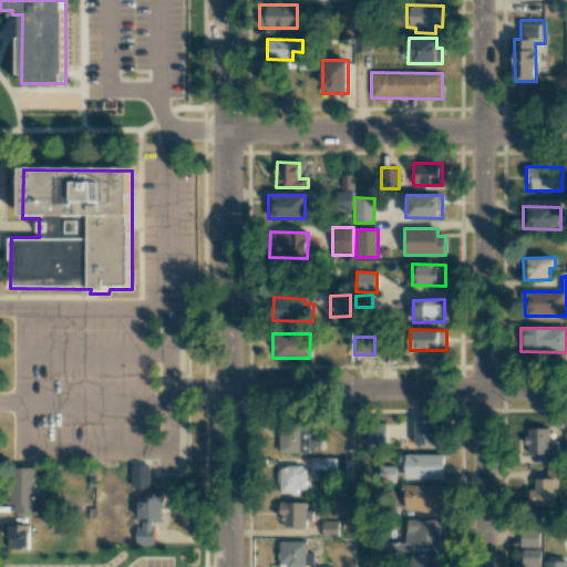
[(414,444),(442,444),(441,420),(414,421),(414,444)]
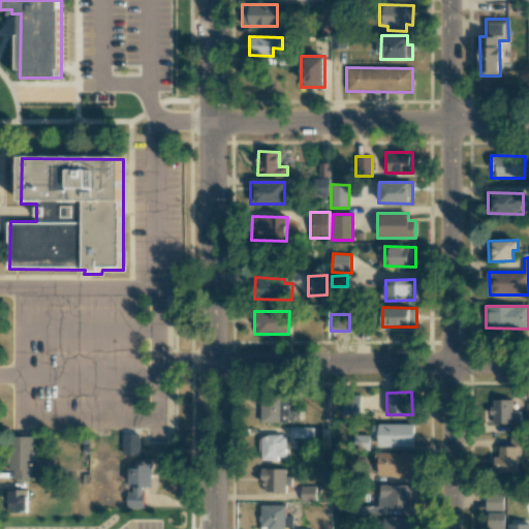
[(342,414),(360,414),(360,396),(342,396),(342,414)]
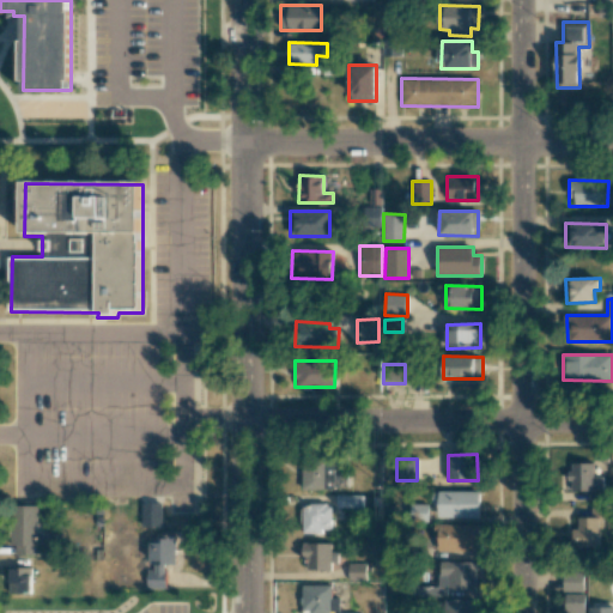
[(301,489),(346,489),(346,475),(334,475),(334,462),(301,463),(301,489)]
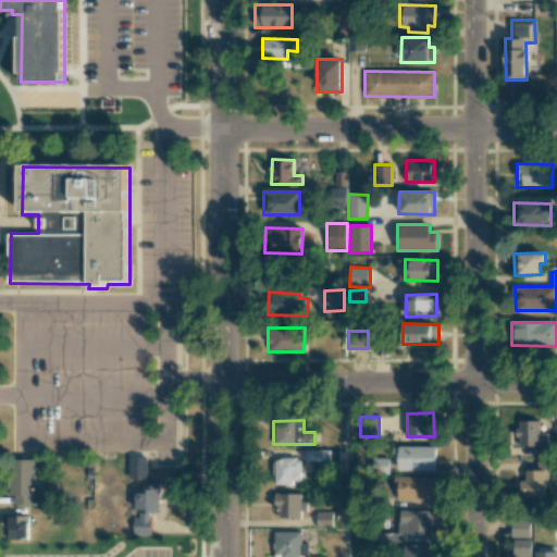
[(539,421),(517,421),(518,446),(536,446),(536,455),(547,454),(547,433),(540,433),(539,421)]
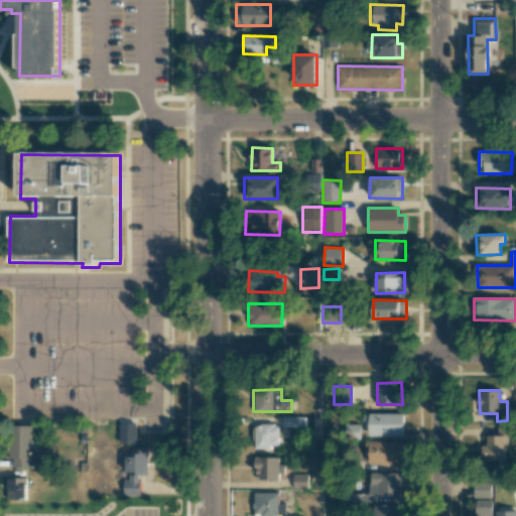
[(403,435),(403,413),(364,413),(363,426),(369,426),(368,435),(403,435)]
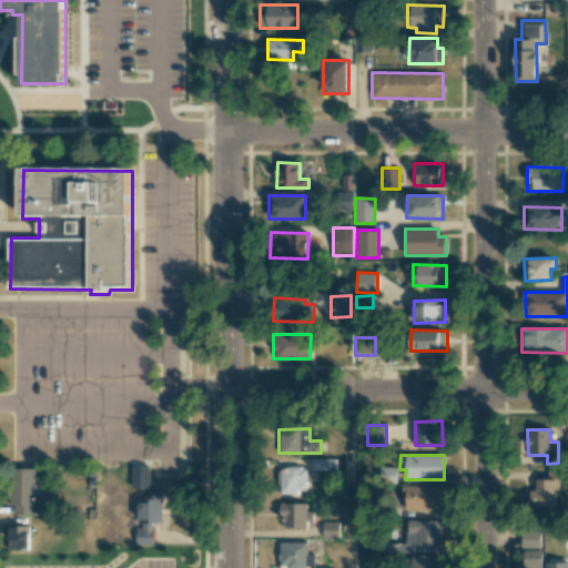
[(335,459),(312,458),(312,469),(335,470),(335,459)]
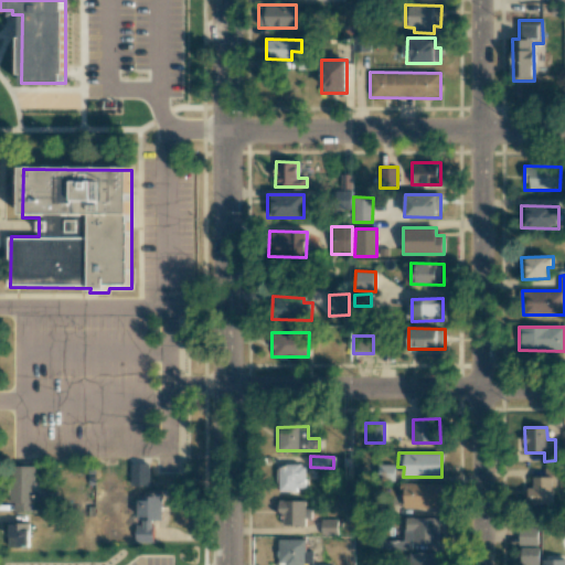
[(149,486),(150,465),(132,464),(131,486),(149,486)]
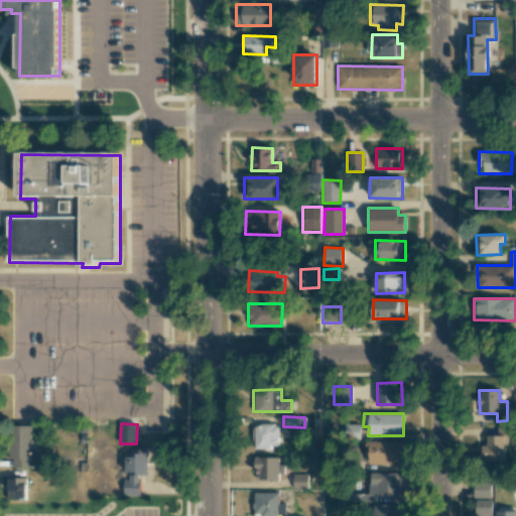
[(34,425),(12,426),(13,468),(34,468),(34,455),(43,454),(43,439),(35,439),(34,425)]
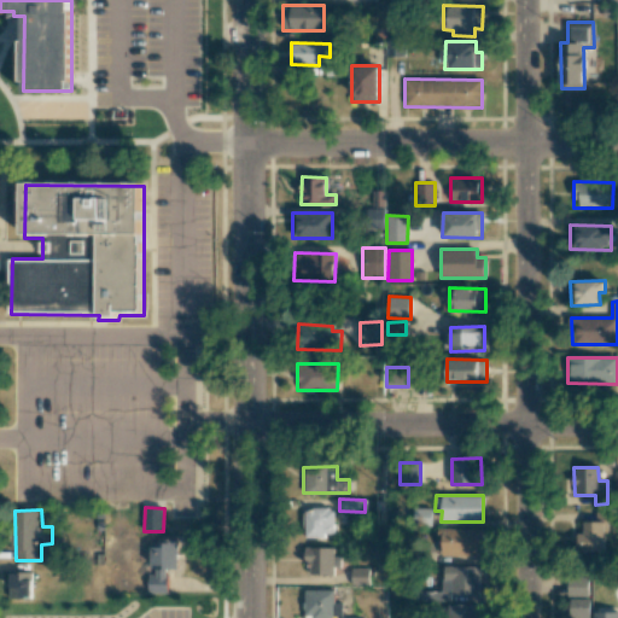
[(334,509),(301,509),(301,536),(333,537),(334,509)]
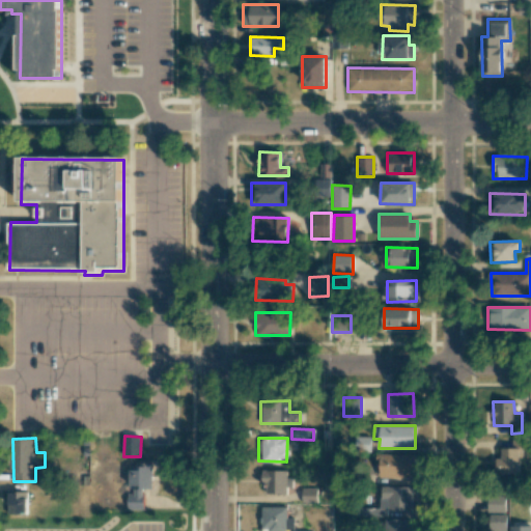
[(496,474),(519,474),(519,448),(500,448),(500,458),(496,458),(496,474)]
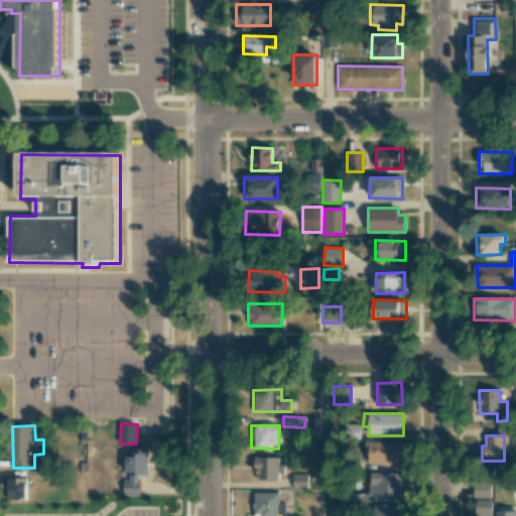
[(403,440),(365,441),(365,464),(403,464),(403,440)]
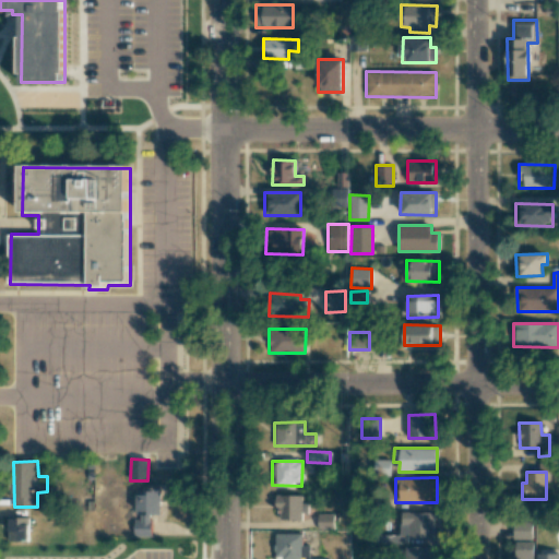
[(161,490),(138,490),(139,518),(134,518),(134,537),(152,536),(151,515),(161,514),(161,490)]
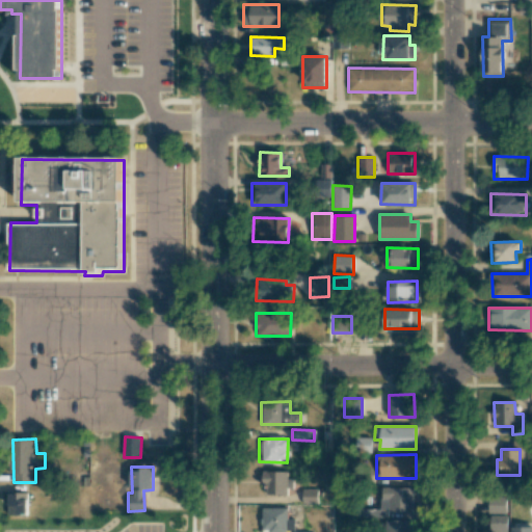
[(289,472),(262,471),(262,486),(266,486),(266,495),(289,495),(289,472)]
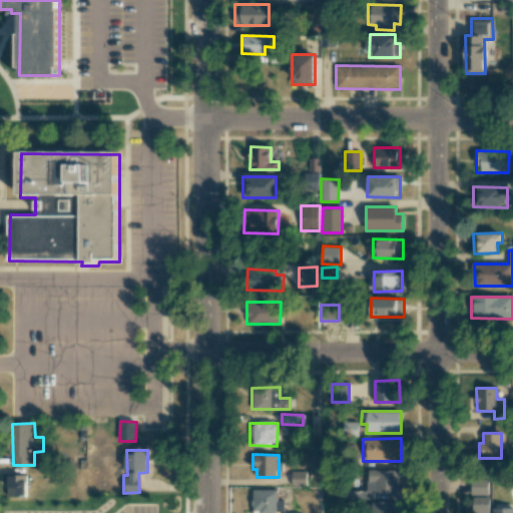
[(375,499),(375,494),(398,494),(398,470),(368,470),(368,491),(350,491),(350,499),(375,499)]
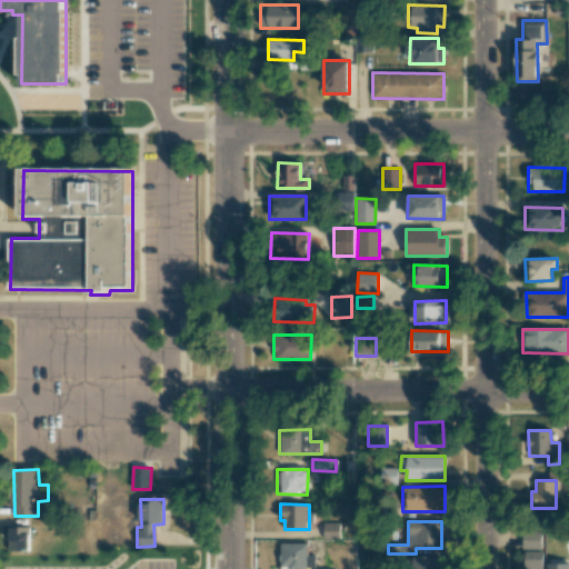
[(339,539),(339,523),(323,523),(323,539),(339,539)]
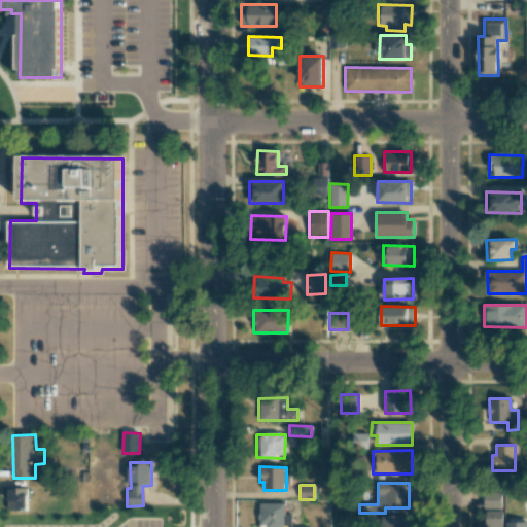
[(11,511),(30,511),(30,488),(10,488),(11,511)]
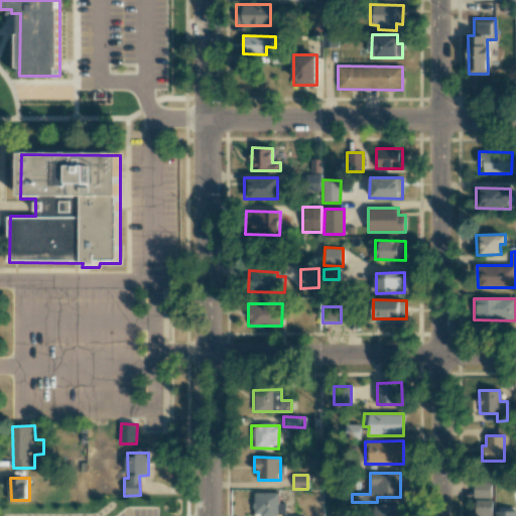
[(490,498),(490,481),(474,481),(473,498),(490,498)]
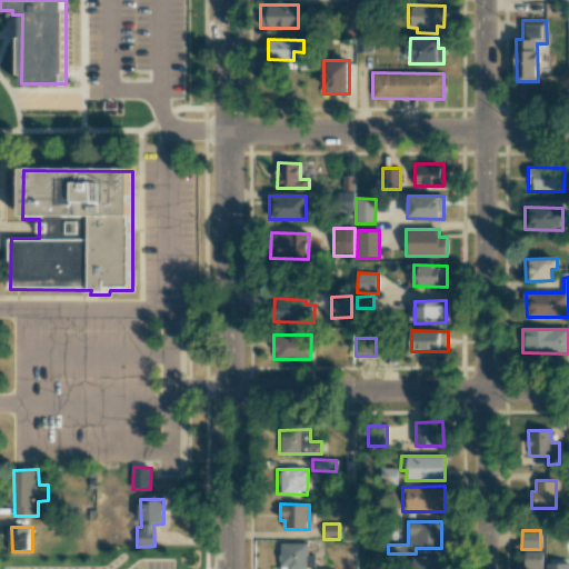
[(308,543),(280,542),(279,568),(313,568),(315,555),(307,555),(308,543)]
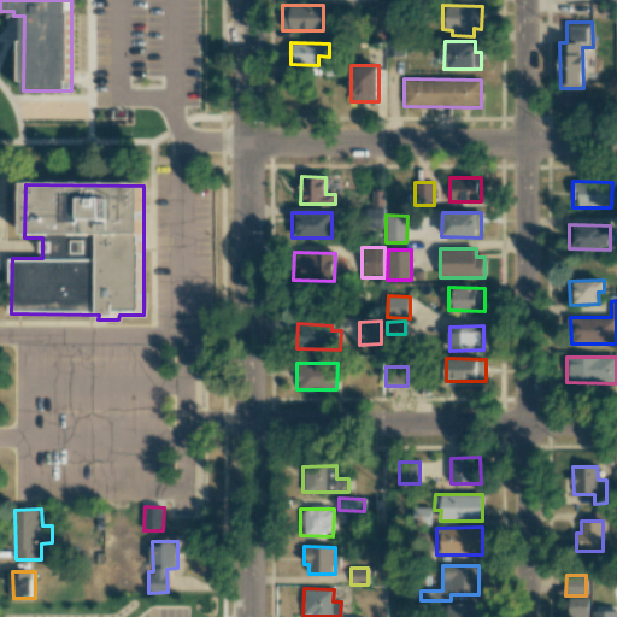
[(568,616),(587,616),(588,598),(569,598),(568,616)]
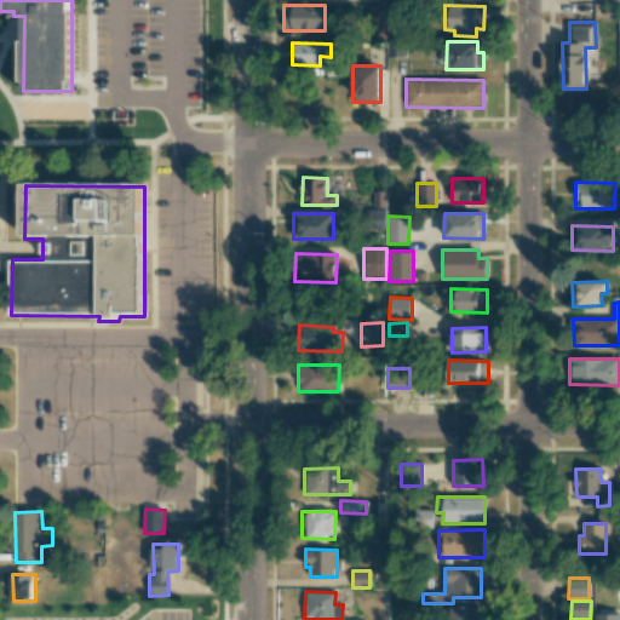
[(448,619),(483,619),(484,616),(480,616),(480,607),(449,606),(448,619)]
